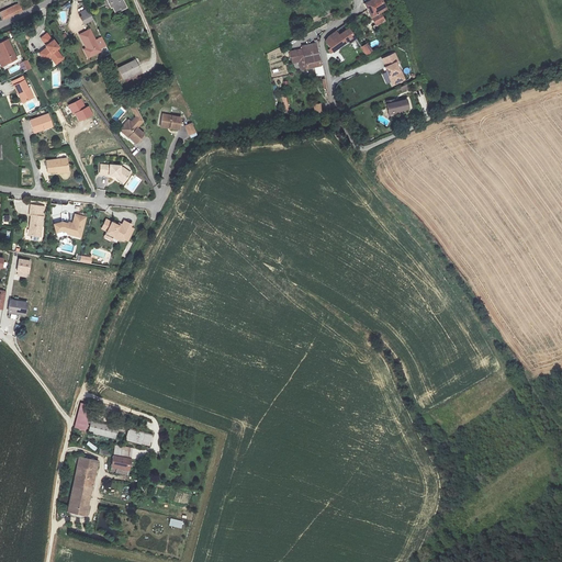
[(123,0),(107,0),(111,9),(113,8),(116,14),(127,9),(123,0)]
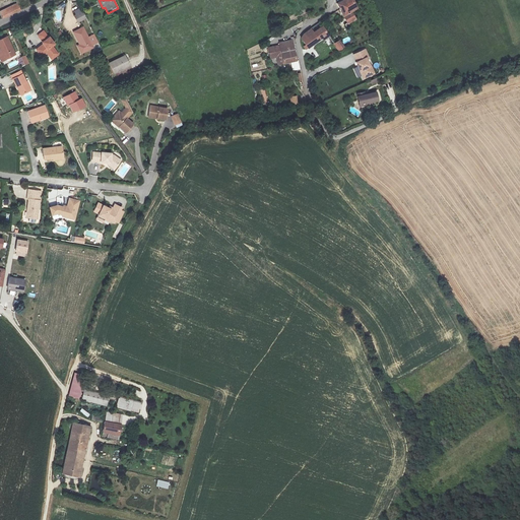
[(353,0),(345,0),(338,5),(349,23),(356,19),(351,12),(359,8),(353,0)]
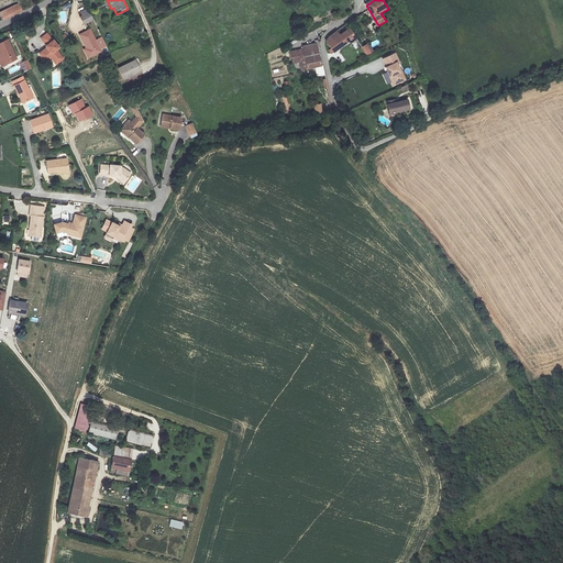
[(0,12),(3,20),(22,11),(19,3),(0,11),(0,12)]
